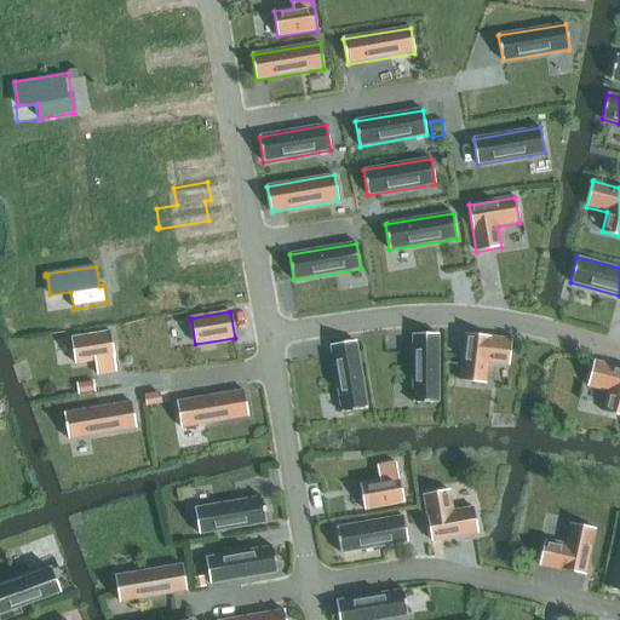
[(110,332),(72,338),(75,363),(95,361),(97,375),(116,372),(114,357),(115,357),(110,332)]
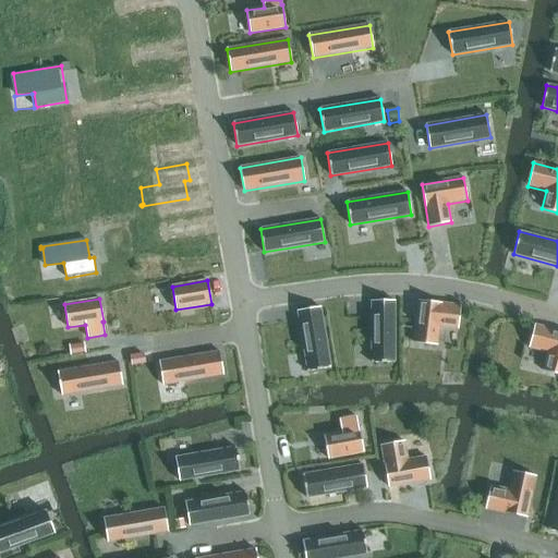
[(395,301),(372,301),(372,363),(395,363),(395,301)]
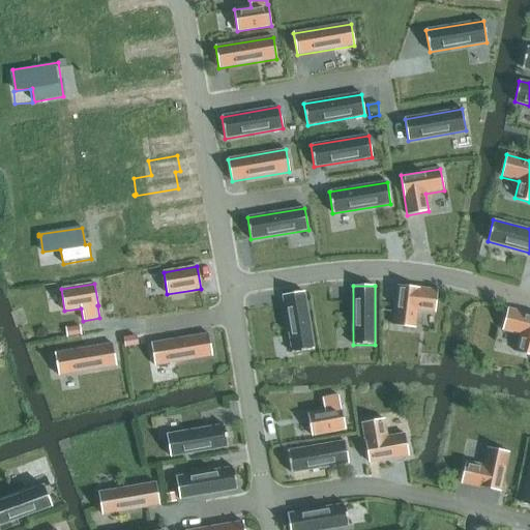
[(438,291),(398,286),(393,326),(415,328),(417,311),(435,313),(438,291)]
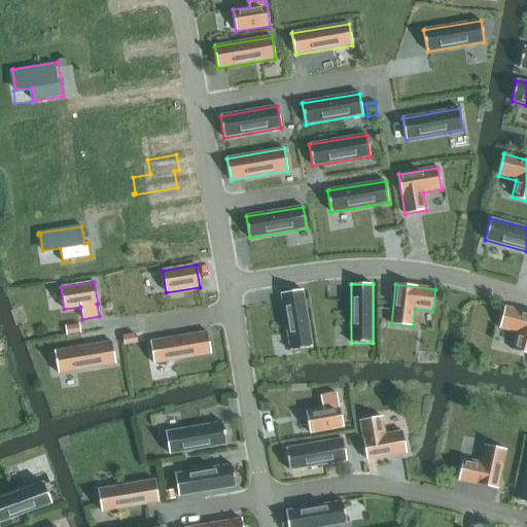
[(312,348),(303,290),(281,293),(290,351),(312,348)]
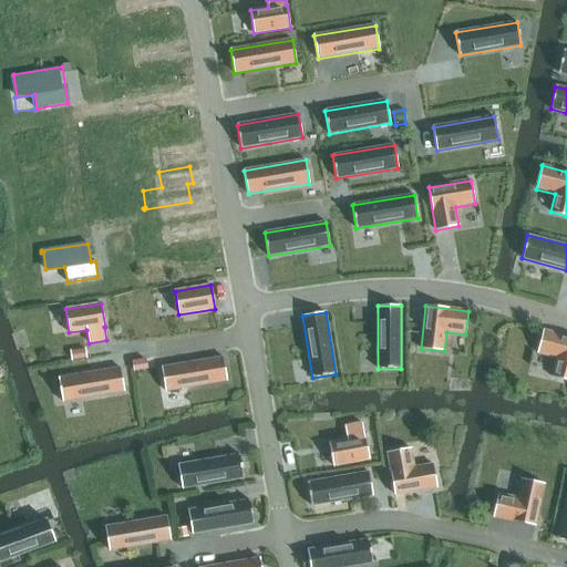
[(552,377),(566,380),(566,336),(543,330),(537,353),(556,358),(552,377)]
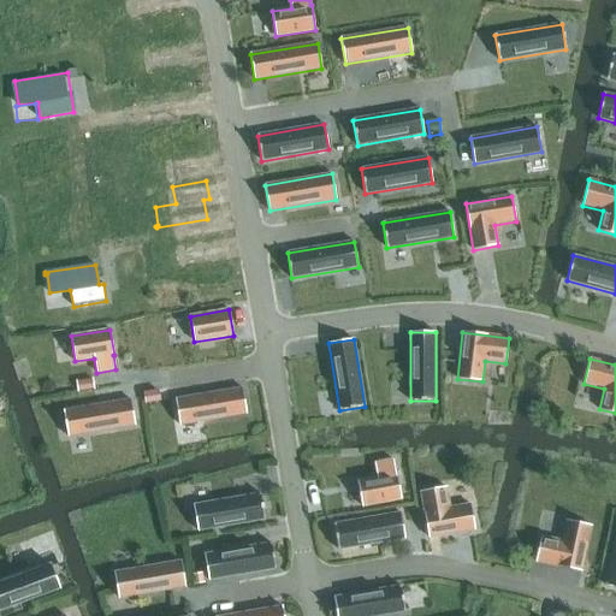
[(92,379),(77,381),(78,391),(94,389),(92,379)]
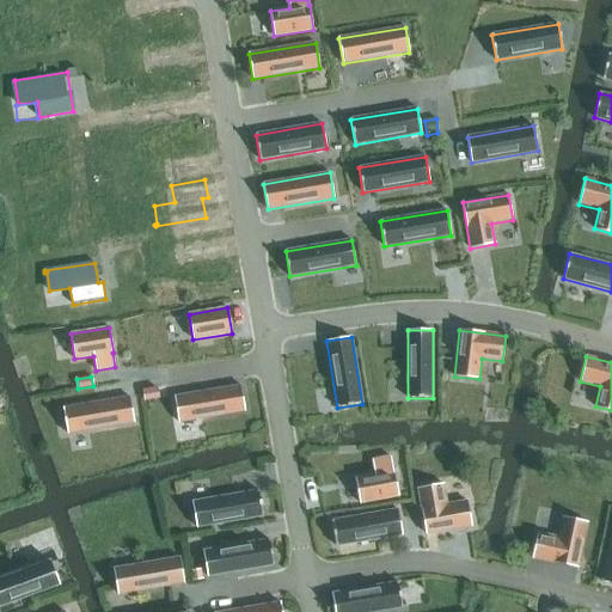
[(242,386),(175,397),(178,422),(245,411),(242,386)]
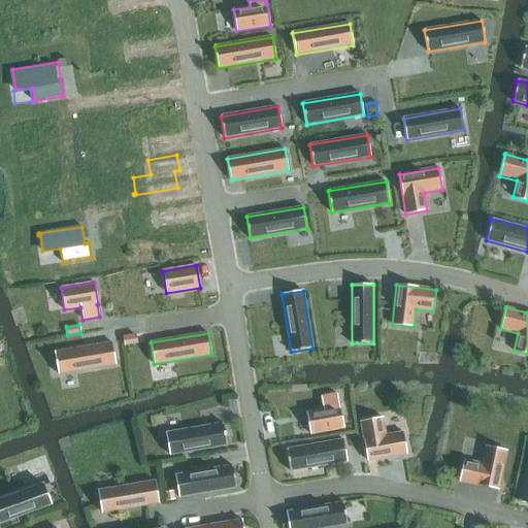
[(136,334),(123,336),(125,347),(137,343),(136,334)]
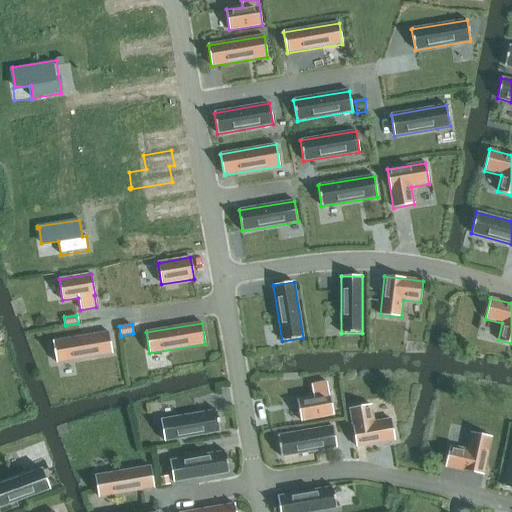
[(112,353),(109,332),(53,342),(57,363),(112,353)]
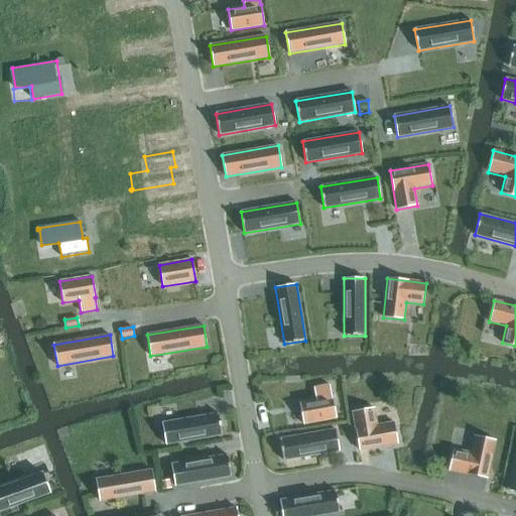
[(337,418),(333,397),(332,397),(330,385),(313,388),(315,400),(299,403),(303,424),(337,418)]
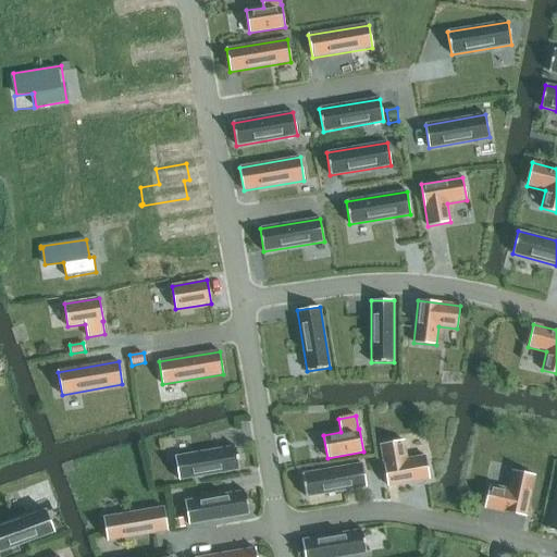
[(404,441),(381,444),(387,486),(430,479),(425,456),(407,459),(404,441)]
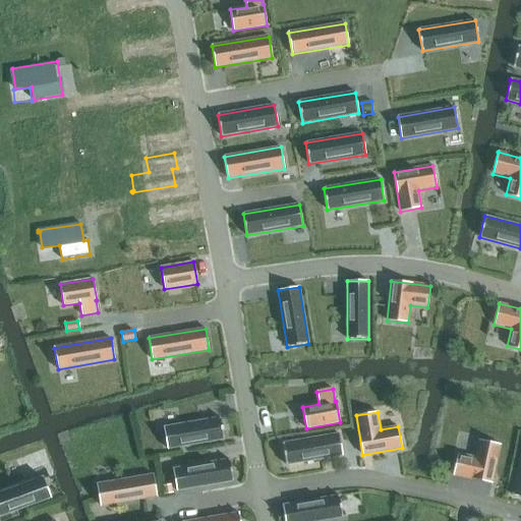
[(220,418),(164,427),(168,449),(224,440),(220,418)]
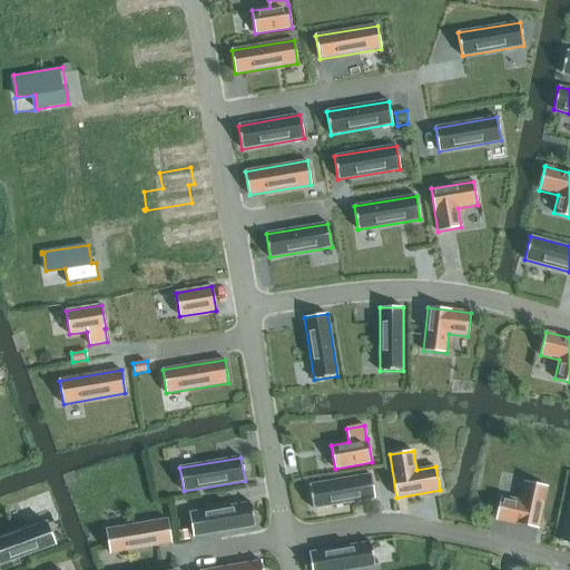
[(371,474),(308,485),(313,509),(375,499),(371,474)]
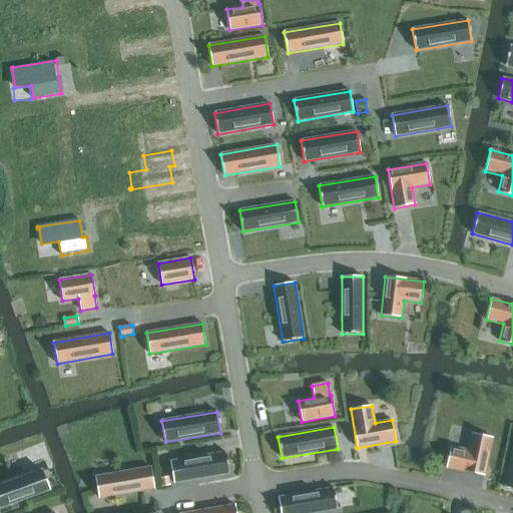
[(446,468),(484,476),(492,438),(472,434),(468,451),(451,447),(446,468)]
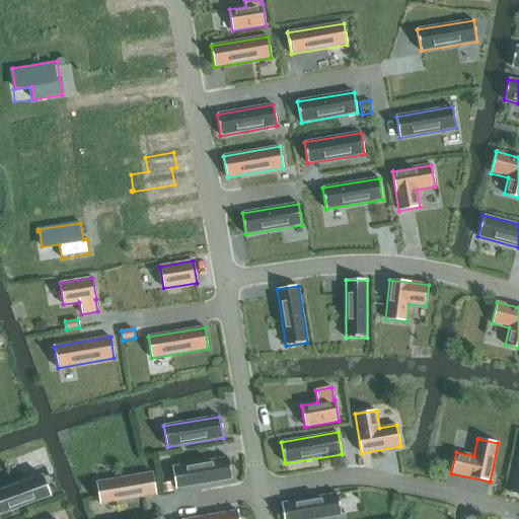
[(518,451),(510,494),(518,495),(518,451)]
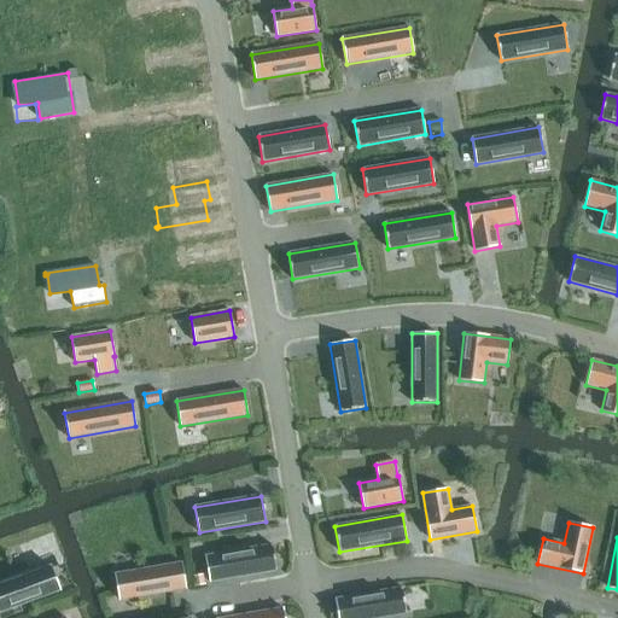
[(273,546),(205,557),(210,582),(277,571),(273,546)]
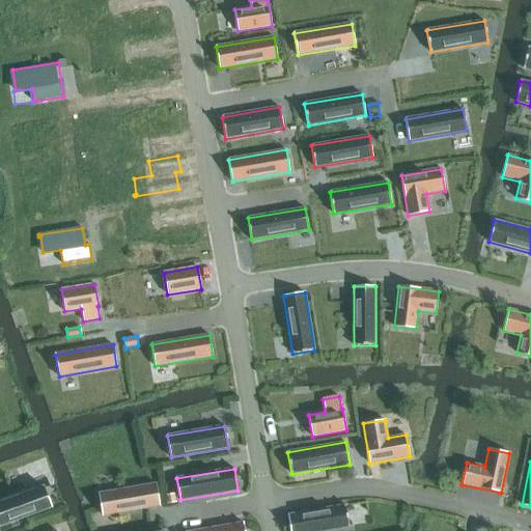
[(56,506),(64,502),(55,482),(47,485),(56,506)]
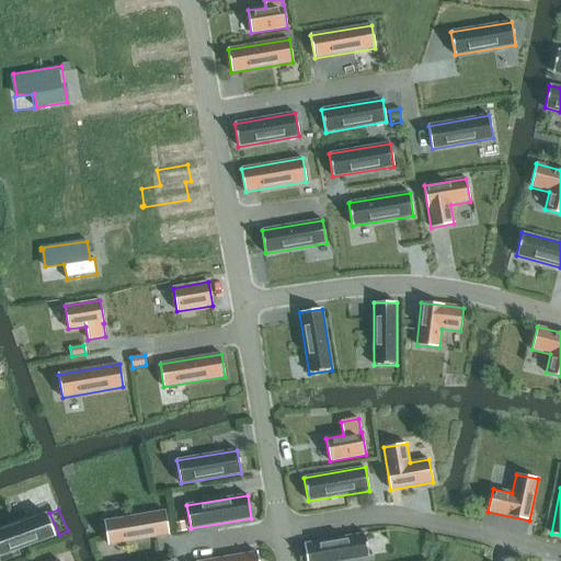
[(109,545),(169,535),(165,512),(104,522),(109,545)]
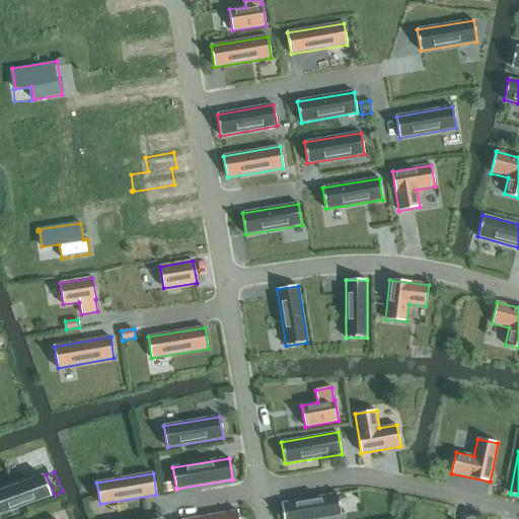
[(43,475),(0,492),(0,514),(51,496),(43,475)]
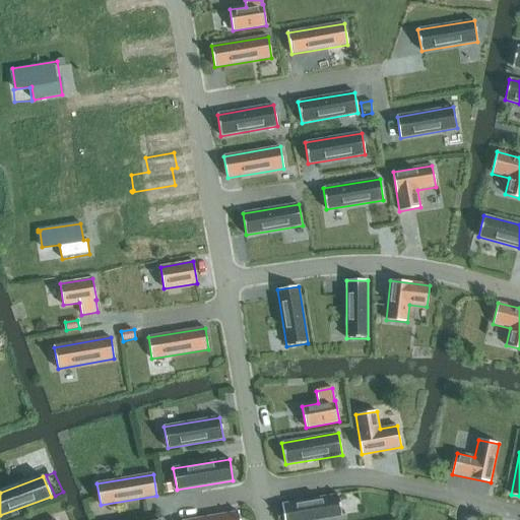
[(171,484),(161,486),(163,494),(172,492),(171,484)]
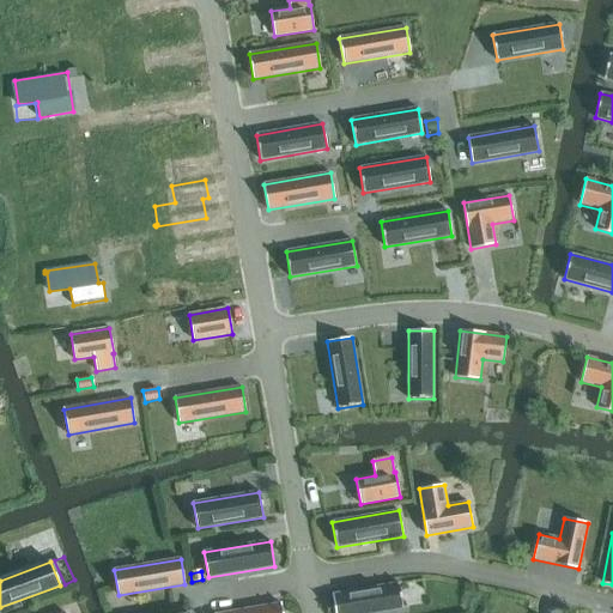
[(333,595),(335,612),(376,612),(404,608),(399,583),(333,595)]
